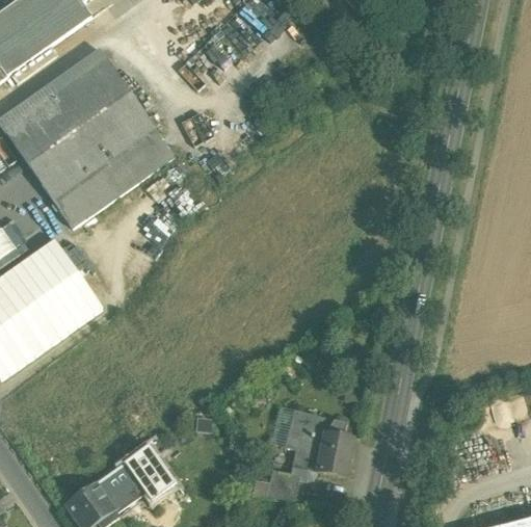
[(19,0),(0,14),(0,64),(7,76),(11,73),(53,44),(93,17),(83,3),(81,0),(19,0)]
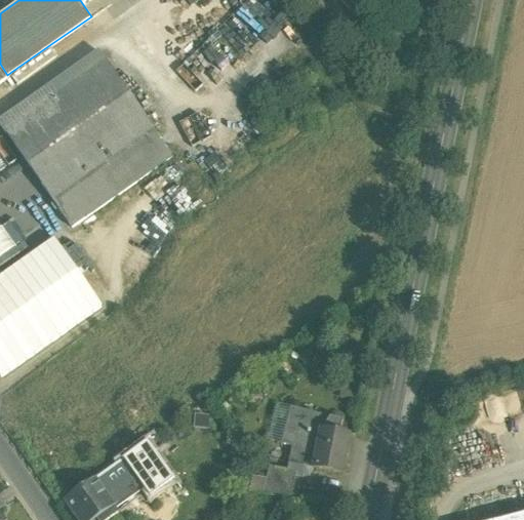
[(219,38),(186,63),(205,90),(239,66),(219,38)]
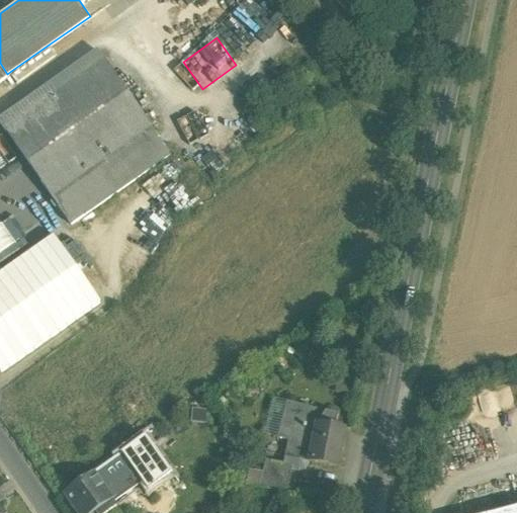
[(17,80),(58,52),(52,43),(11,71),(17,80)]
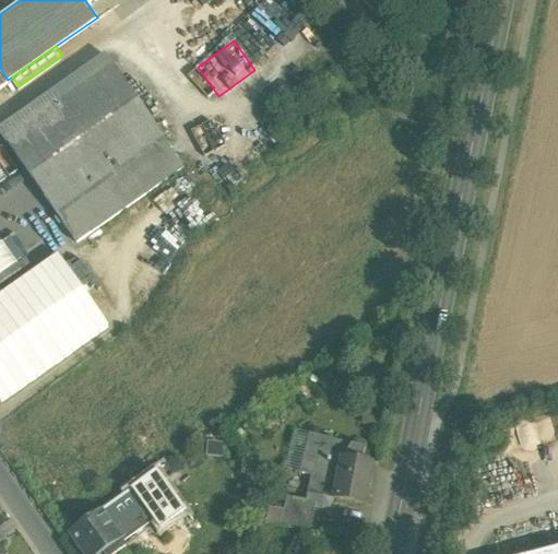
[(105,50),(0,125),(0,128),(57,209),(164,133),(105,50)]
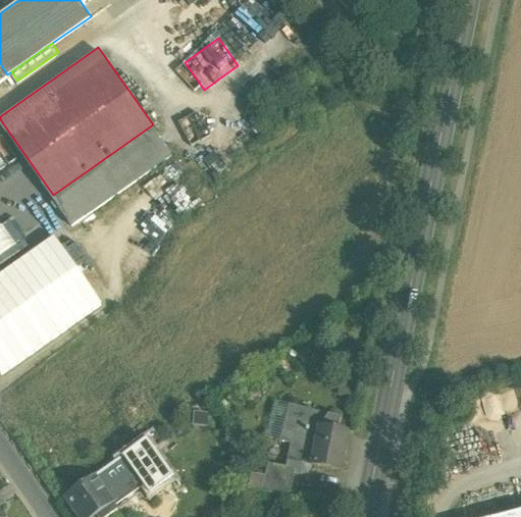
[(53,195),(52,195),(71,222),(172,152),(153,124),(53,195)]
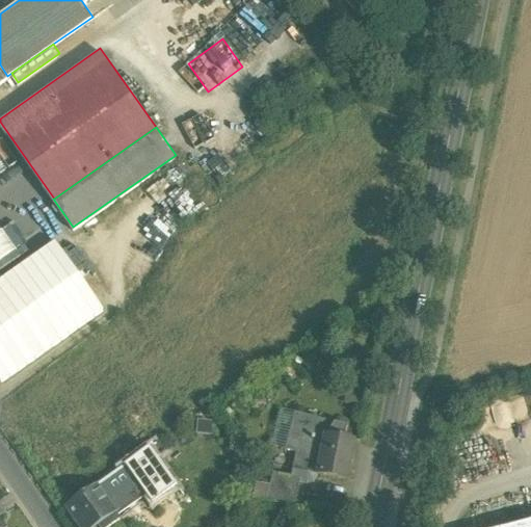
[(9,221),(0,228),(0,258),(23,241),(9,221)]
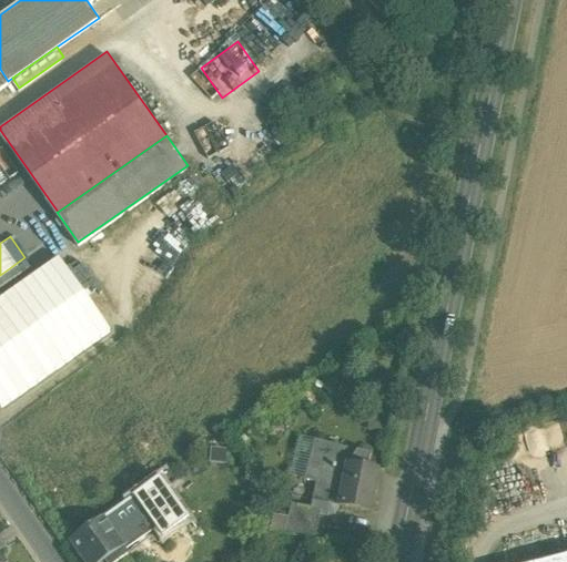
[(59,254),(0,294),(0,400),(2,404),(111,327),(59,254)]
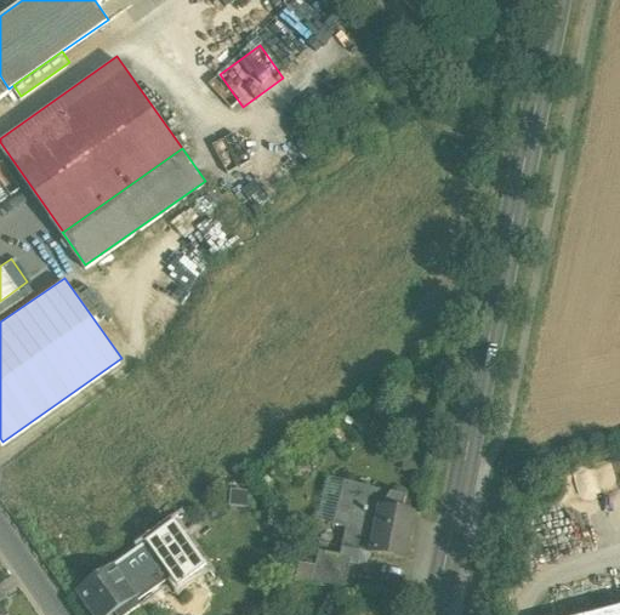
[(405,494),(343,477),(333,520),(345,525),(341,546),(370,551),(380,504),(402,507),(405,494)]
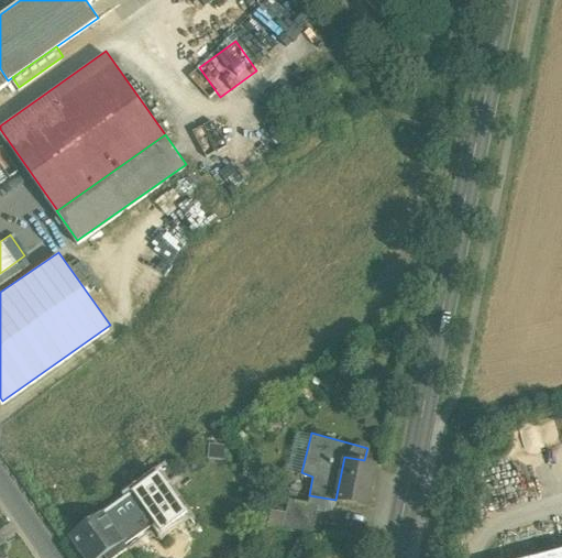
[(344,457),(335,500),(366,506),(375,462),(364,460),(344,457)]
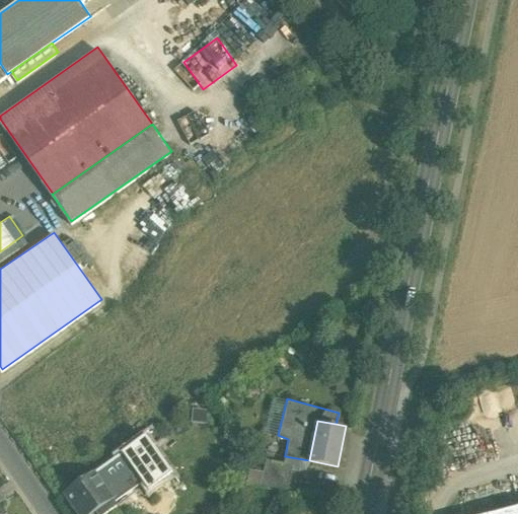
[(269,436),(267,449),(283,451),(285,438),(269,436)]
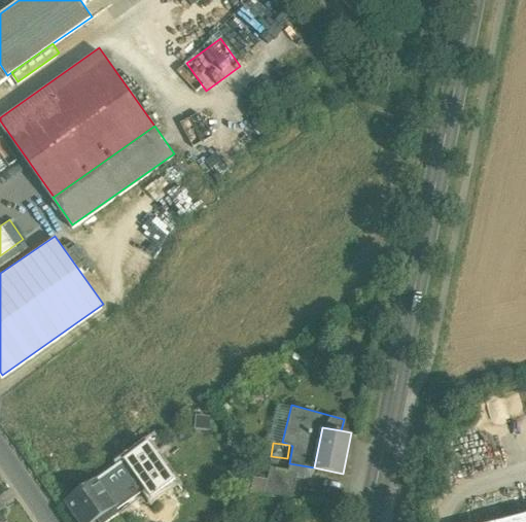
[(142,444),(124,457),(135,474),(153,460),(142,444)]
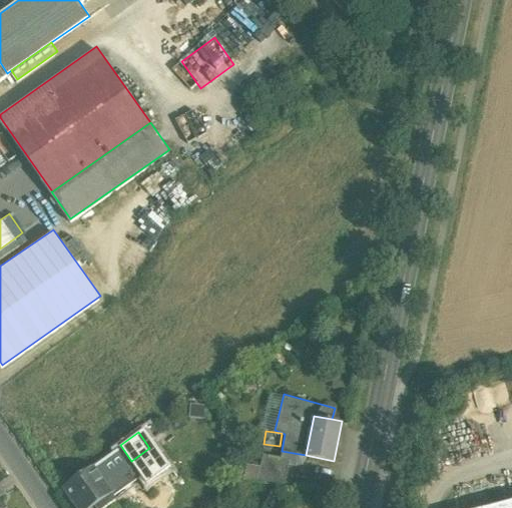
[(120,445),(106,455),(124,481),(139,471),(131,461),(120,445)]
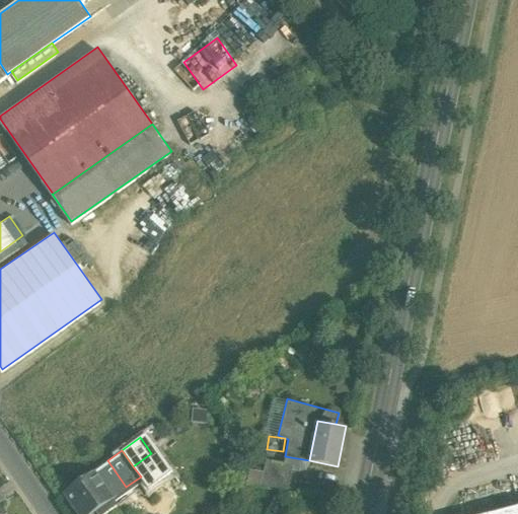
[(288,490),(294,464),(268,458),(261,484),(288,490)]
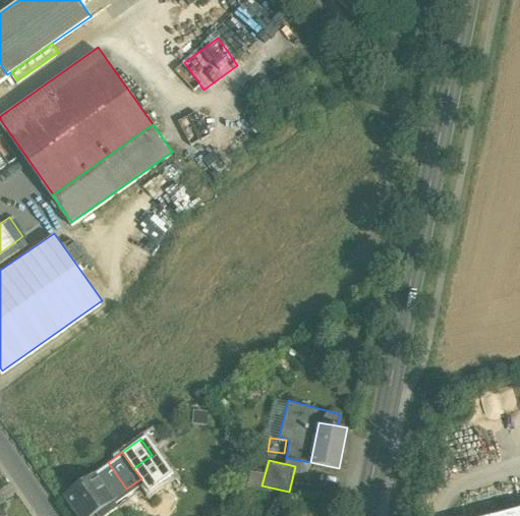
[(126,489),(108,462),(95,471),(113,498),(126,489)]
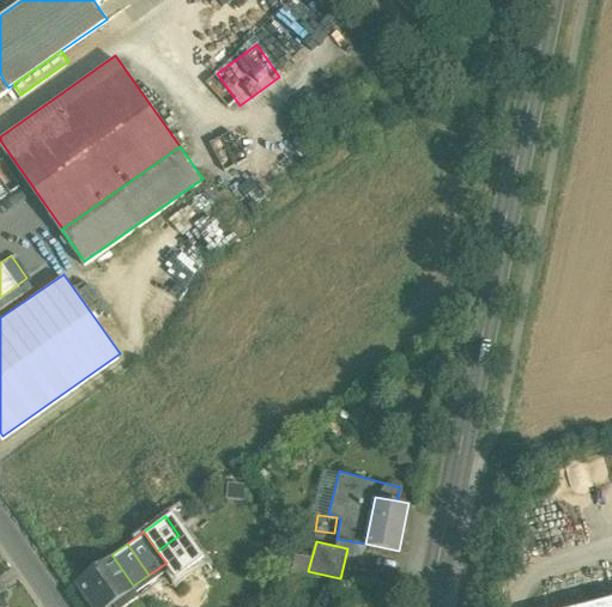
[(111,554),(77,578),(96,606),(103,606),(133,586),(111,554)]
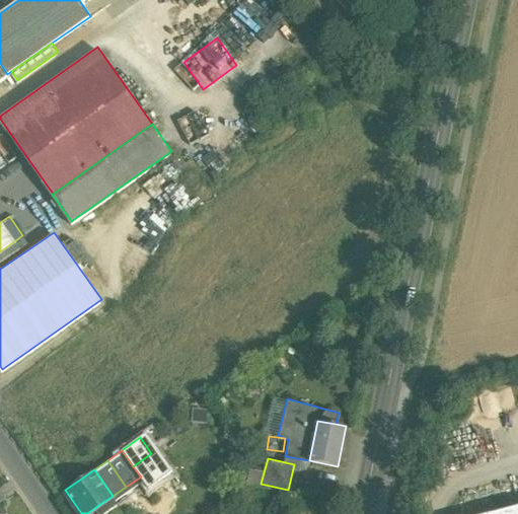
[(517,503),(476,513),(517,513),(517,503)]
